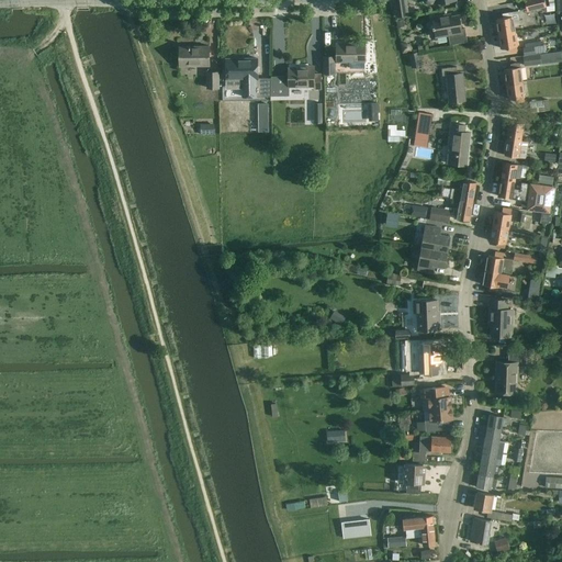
[(394,0),(396,17),(408,14),(405,0),(394,0)]
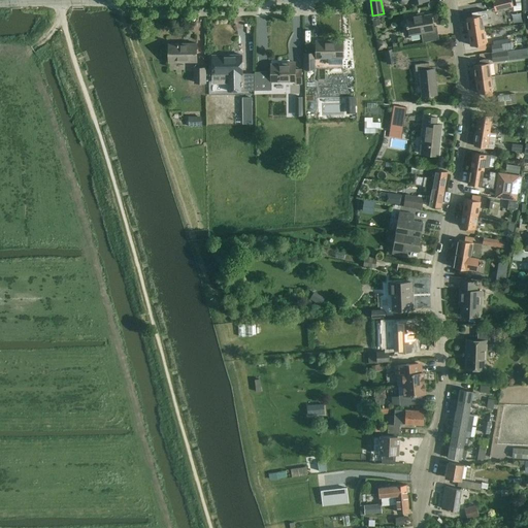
[(492,0),(494,6),(496,10),(510,6),(514,6),(512,0),(492,0)]
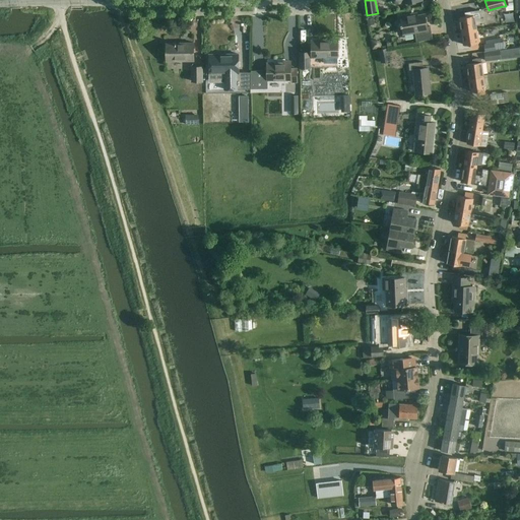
[(507,0),(509,5),(506,6),(507,11),(515,9),(513,0),(507,0)]
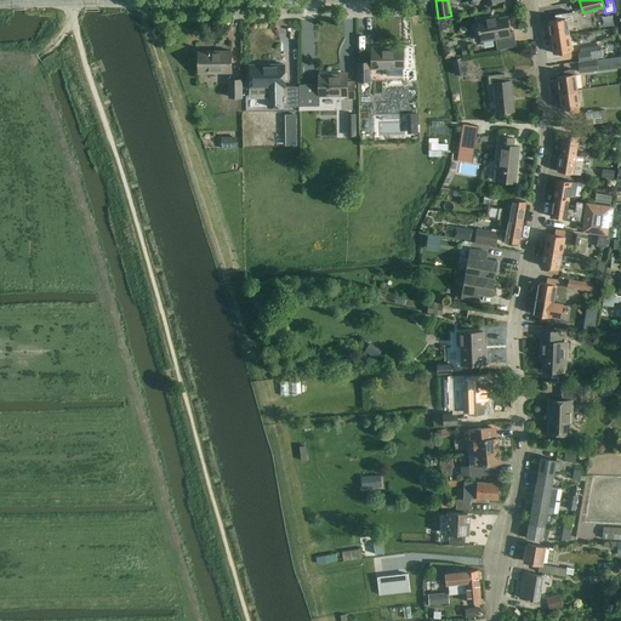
[(557,20),(550,21),(552,38),(569,35),(567,24),(574,23),(573,12),(565,13),(563,13),(556,15),(557,20)]
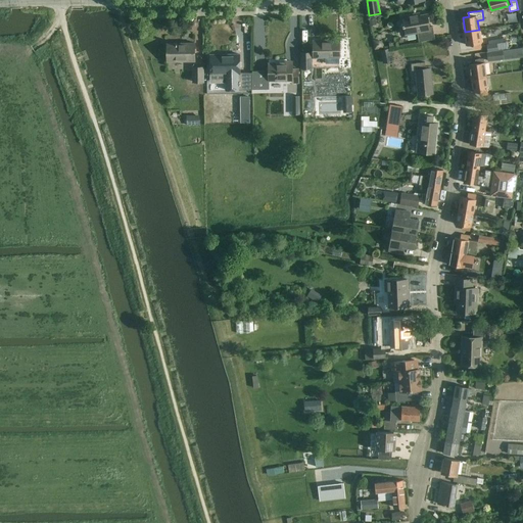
[(417,33),(419,42),(435,39),(433,27),(429,27),(427,14),(420,15),(419,13),(402,16),(406,35),(417,33)]
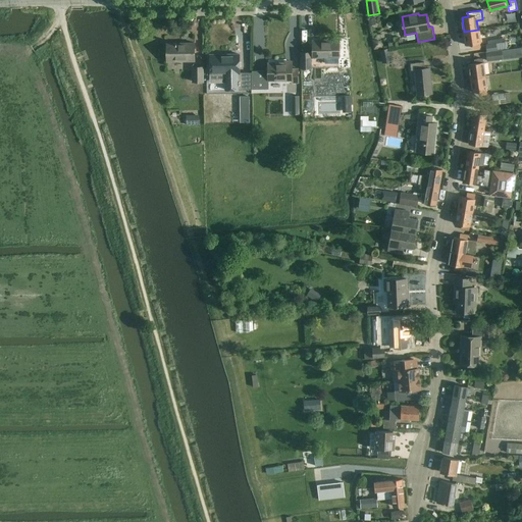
[(472,48),(480,47),(478,30),(464,32),(466,45),(472,44),(472,48)]
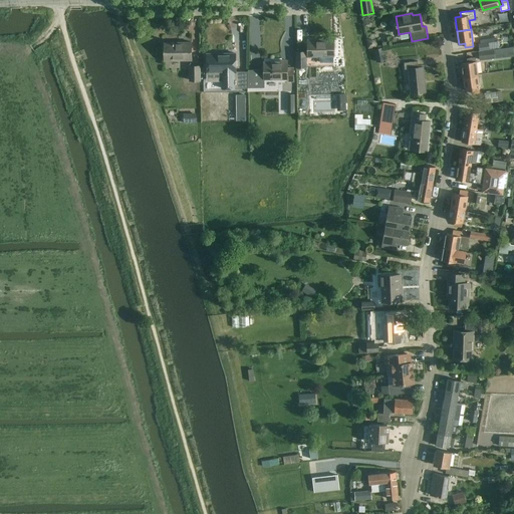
[(297,51),(296,51),(296,67),(306,67),(306,57),(319,57),(319,62),(334,62),(334,61),(334,57),(334,56),(333,38),(307,39),(308,51),(306,51),(304,51),(297,51)]
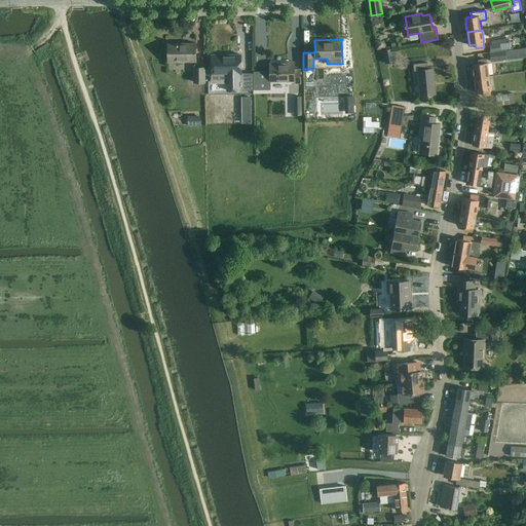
[(377,40),(375,40),(377,49),(386,47),(386,46),(386,45),(385,43),(384,41),(382,40),(380,39),(378,39),(377,40)]
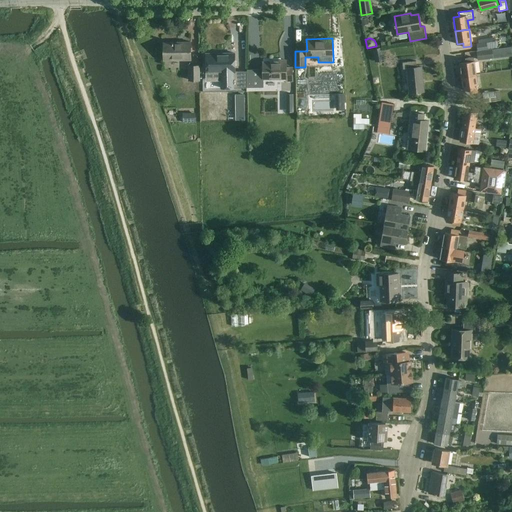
[(478,43),(476,44),(477,44),(477,51),(485,50),(488,50),(489,49),(489,48),(497,47),(496,44),(496,41),(487,42),(480,43),(478,43)]
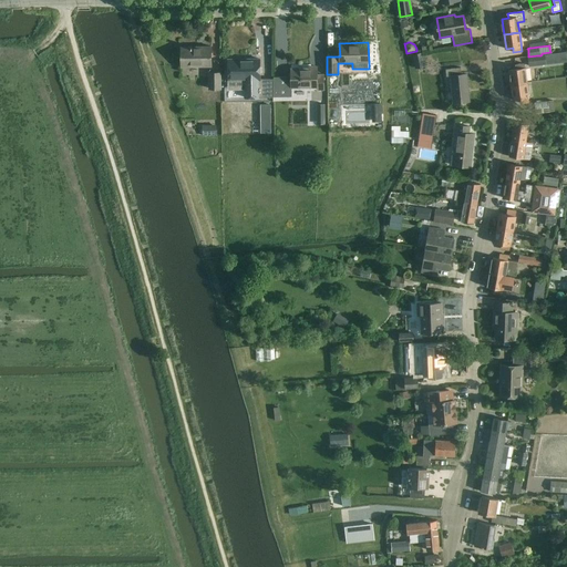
[(182,66),(212,66),(212,47),(181,47),(182,66)]
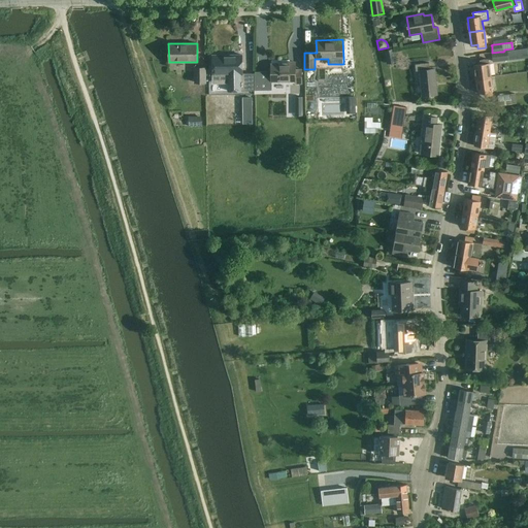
[(387,64),(397,62),(394,48),(384,51),(387,64)]
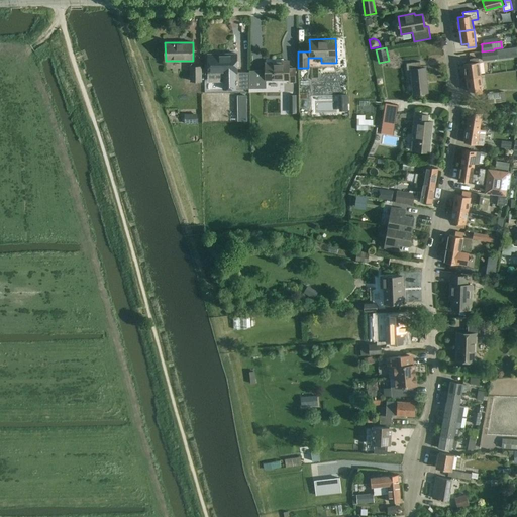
[(483,60),(498,59),(497,49),(494,49),(482,52),(483,60)]
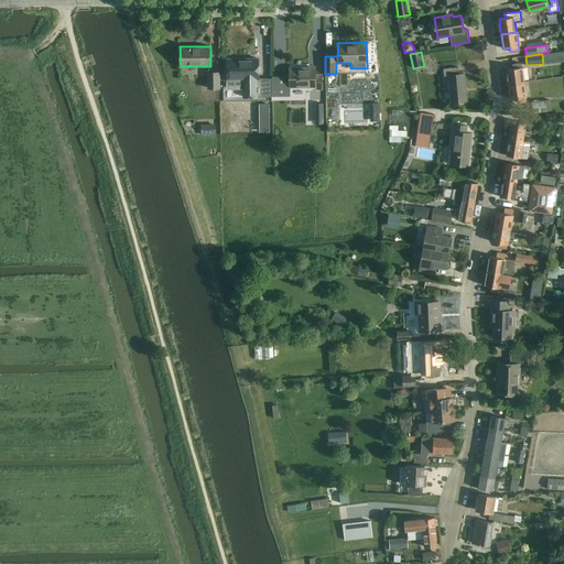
[(249,58),(227,60),(227,78),(243,78),(243,97),(257,97),(257,96),(266,96),(272,96),(272,83),(272,78),(266,78),(259,78),(259,58),(249,58)]
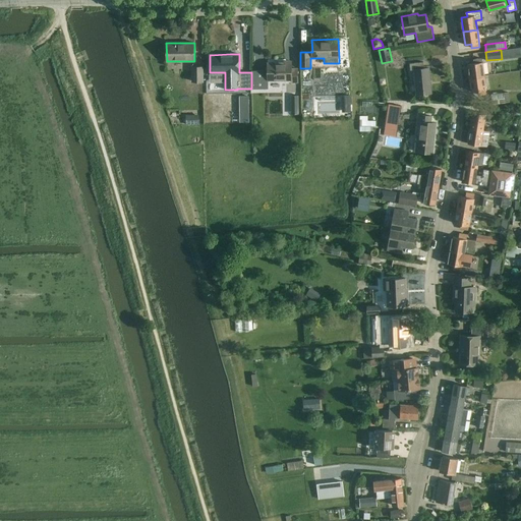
[(468,64),(470,78),(472,77),(485,75),(483,62),(482,62),(482,58),(473,59),(474,63),(468,64)]
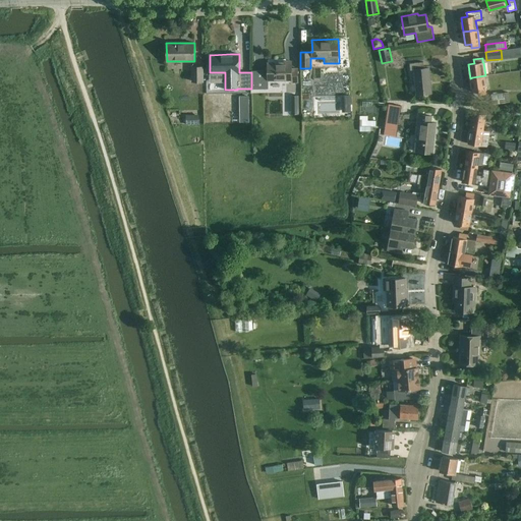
[(268,70),(251,70),(251,72),(251,76),(251,89),(268,89),(268,80),(291,79),(291,81),(297,81),(297,68),(291,68),(291,62),(284,63),(268,63),(268,70)]
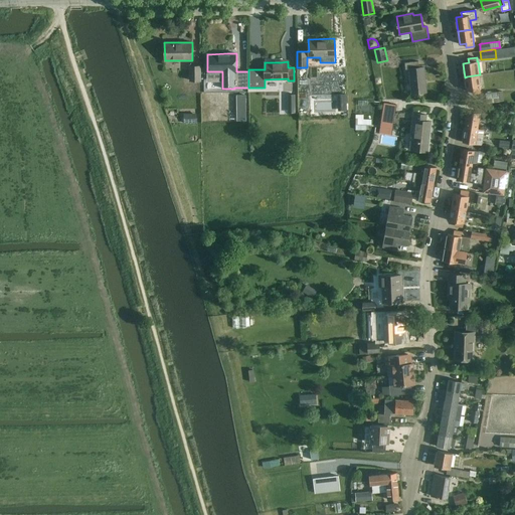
[(411,94),(426,92),(424,66),(419,67),(418,61),(405,62),(405,69),(409,69),(411,94)]
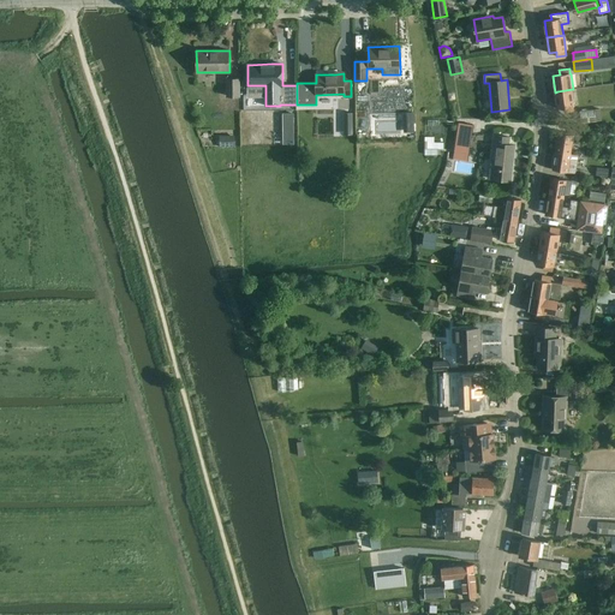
[(227,96),(239,96),(239,79),(227,79),(227,96)]
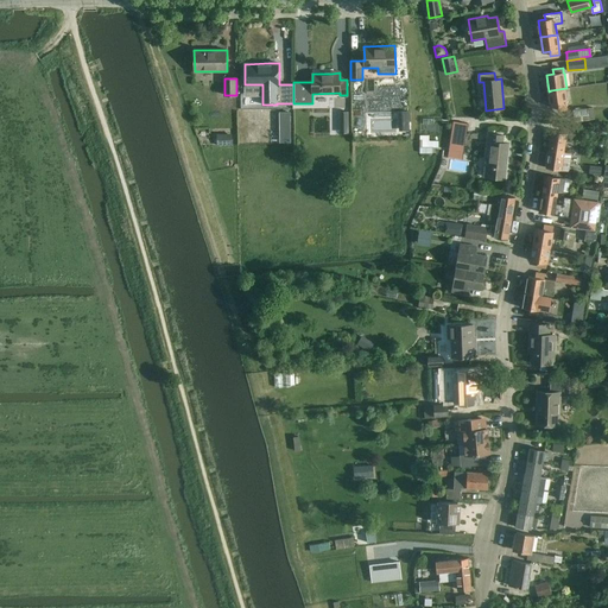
[(569,105),(567,88),(551,90),(549,92),(550,107),(558,106),(558,111),(568,109),(568,105),(569,105)]
